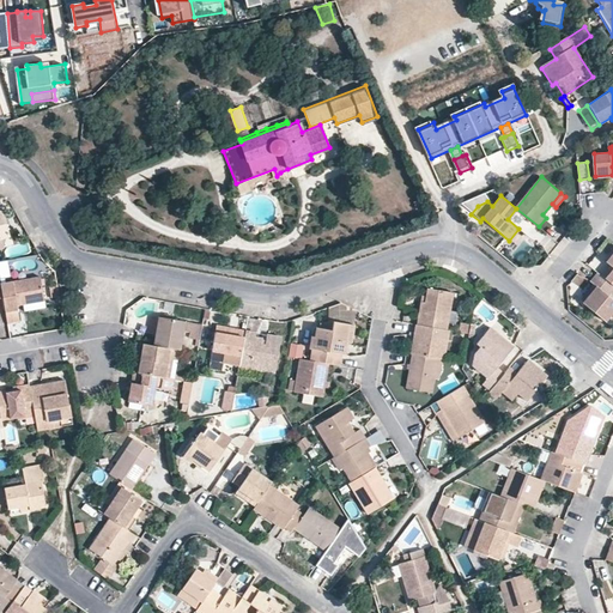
[(0,241),(4,240),(12,238),(6,216),(1,211),(0,211),(0,241)]
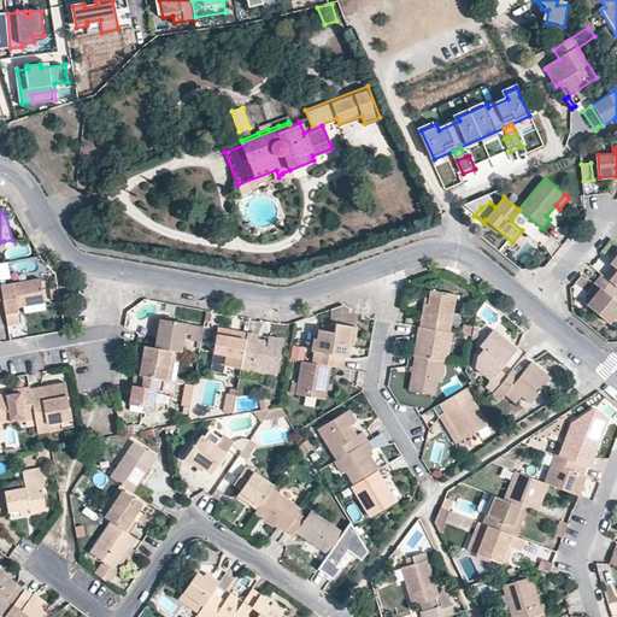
[(616,253),(610,263),(616,268),(616,269),(616,272),(616,276),(611,272),(606,278),(616,287),(616,253)]
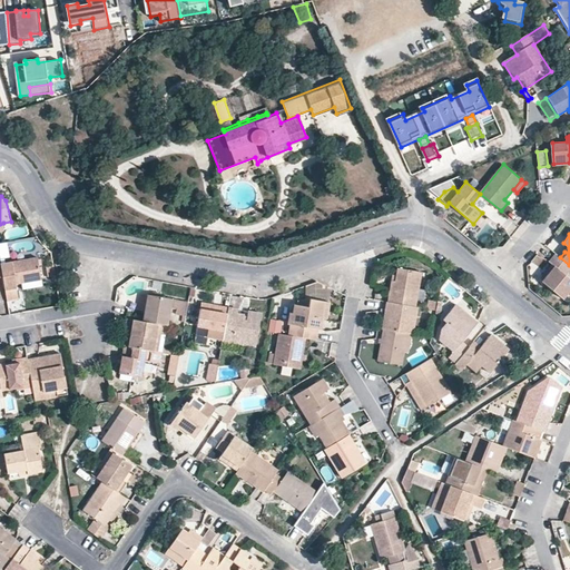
[(569,272),(569,265),(560,257),(554,253),(548,263),(550,266),(552,268),(540,284),(562,303),(569,293),(569,282),(566,278),(569,272)]
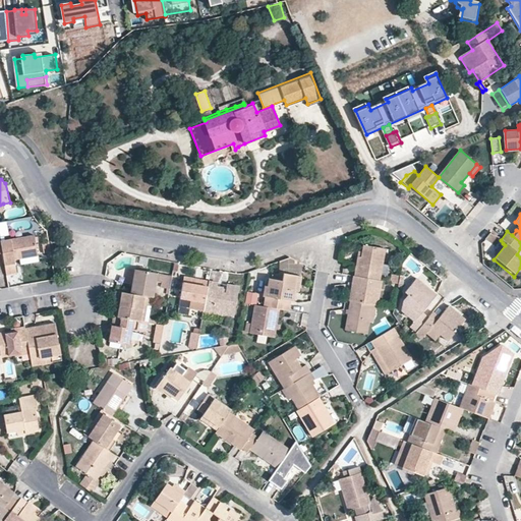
[(2,244),(3,253),(7,275),(17,273),(16,264),(15,257),(20,256),(20,264),(40,261),(36,239),(2,244)]
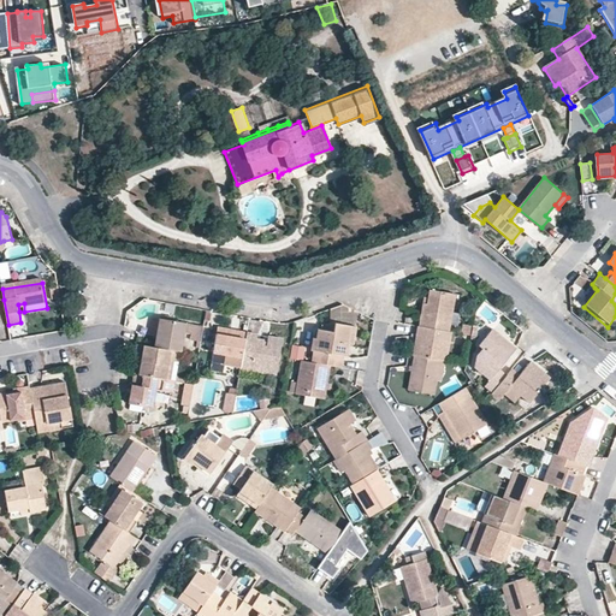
[(63,297),(70,295),(69,283),(60,284),(63,297)]
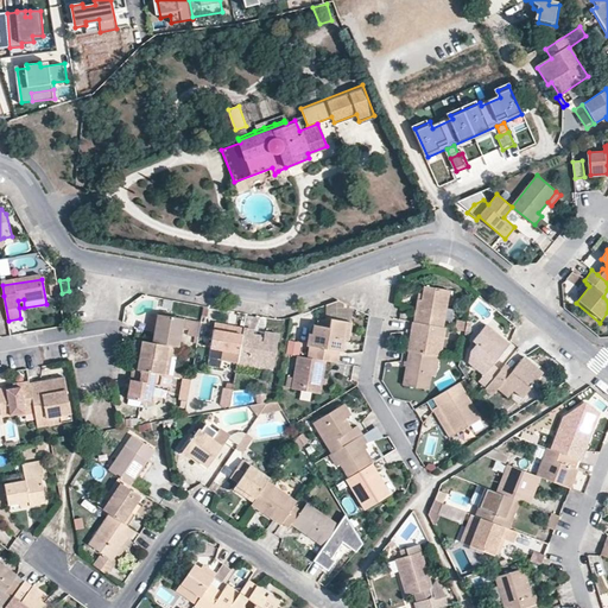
[(49,284),(51,296),(59,293),(58,282),(49,284)]
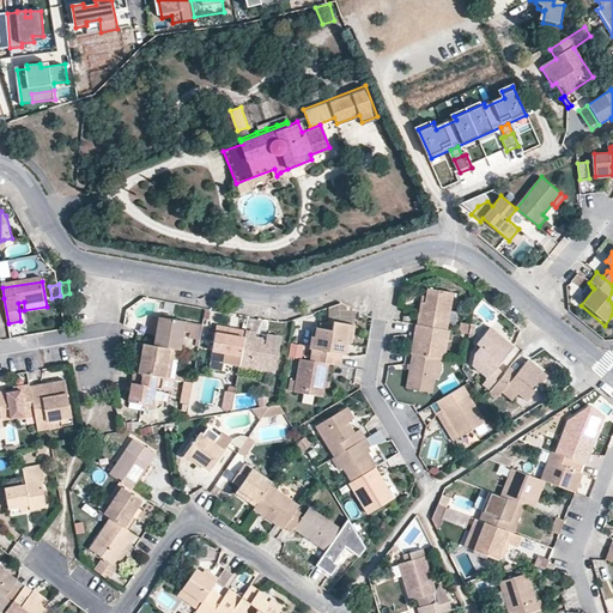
[(417,325),(448,331),(454,289),(429,284),(426,297),(425,302),(422,301),(417,325)]
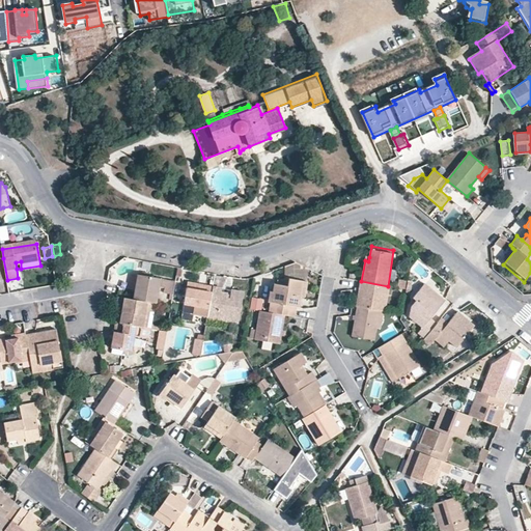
[(502,260),(503,264),(514,250),(512,248),(502,260)]
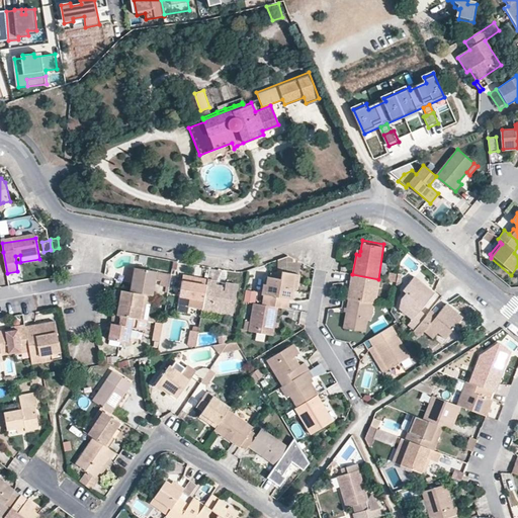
[(278,259),(278,272),(281,272),(299,275),(300,261),(289,256),(278,259)]
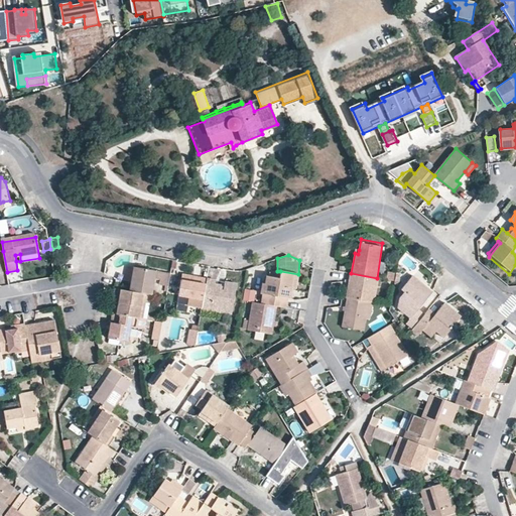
[(140,268),(136,267),(133,282),(132,290),(147,293),(154,294),(156,279),(161,280),(160,285),(169,286),(171,273),(146,269),(146,266),(140,265),(140,268)]
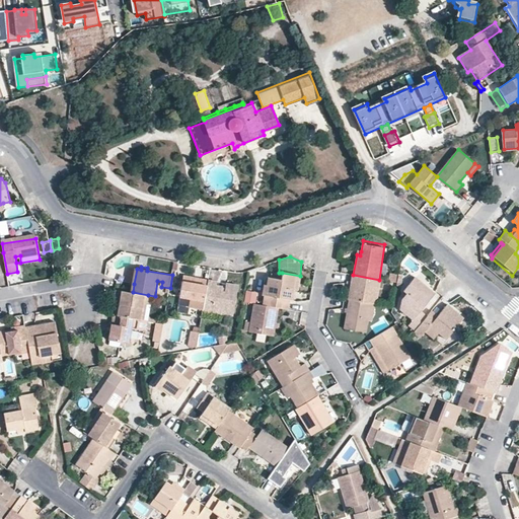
[(128,282),(134,284),(137,269),(130,268),(128,282)]
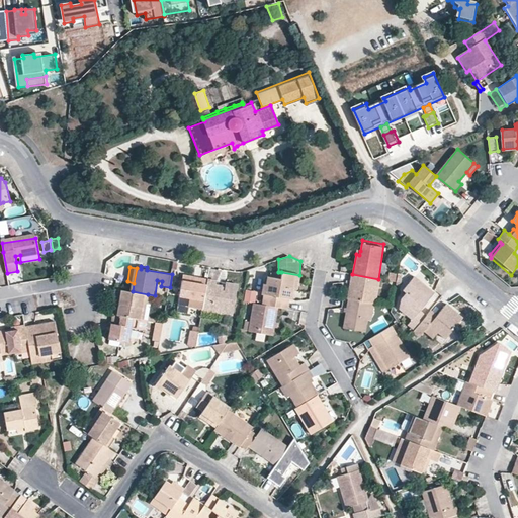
[(277,307),(286,309),(288,298),(282,297),(283,288),(292,289),(292,288),(296,289),(299,275),(281,272),(278,272),(270,273),(269,276),(268,276),(266,283),(264,283),(262,294),(264,294),(262,305),(277,307)]
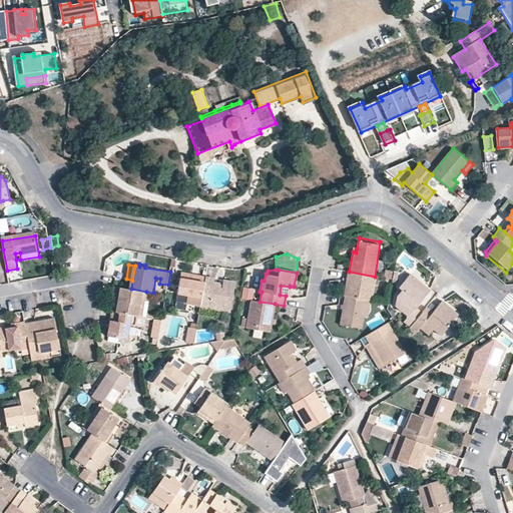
[(180,272),(179,277),(197,280),(198,274),(180,272)]
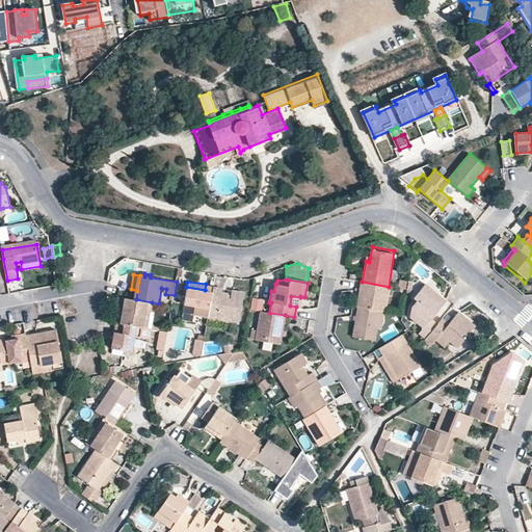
[(392,287),(389,287),(362,282),(361,282),(356,308),(357,308),(380,312),(384,312),(388,313),(392,287)]
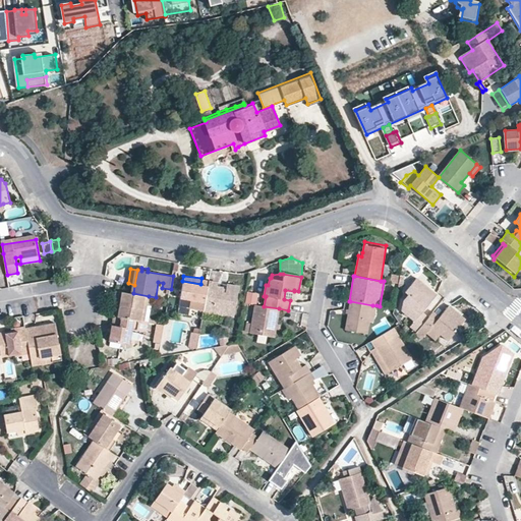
[(205,309),(210,280),(201,278),(200,284),(182,281),(180,294),(190,296),(189,306),(205,309)]
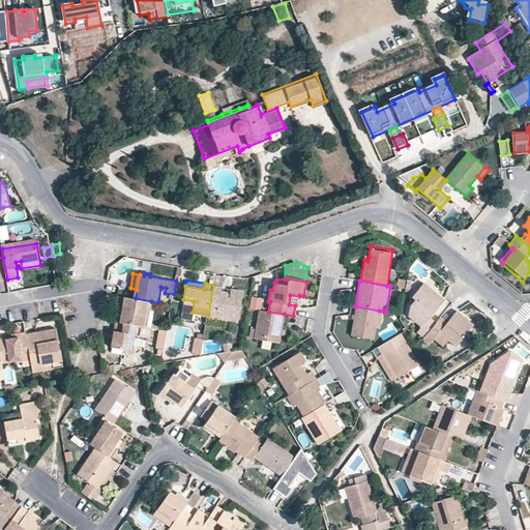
[(421,340),(436,323),(430,318),(444,300),(436,294),(435,295),(432,293),(433,291),(423,284),(412,297),(415,300),(411,305),(407,318),(419,329),(415,334),(421,340)]
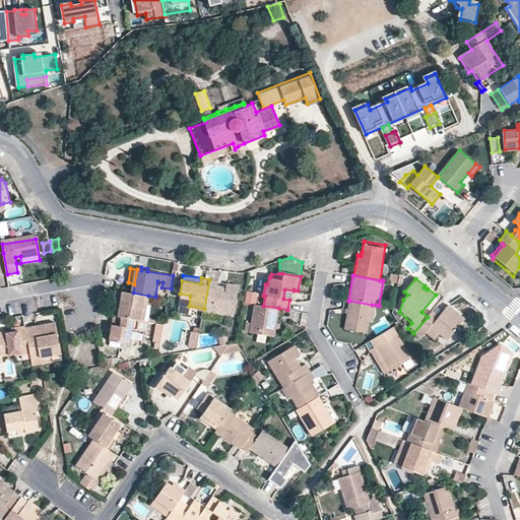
[(225,287),(224,294),(221,294),(222,286),(217,285),(217,281),(209,279),(204,309),(204,310),(234,315),(239,284),(226,282),(225,287)]
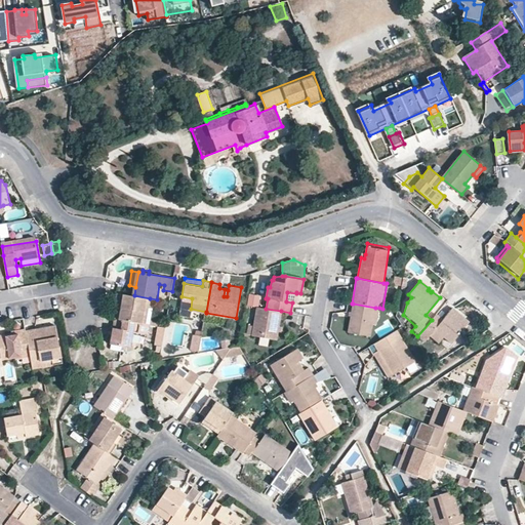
[(150,298),(134,295),(118,292),(116,301),(119,303),(124,303),(123,308),(118,307),(116,318),(142,323),(144,308),(148,308),(150,298)]
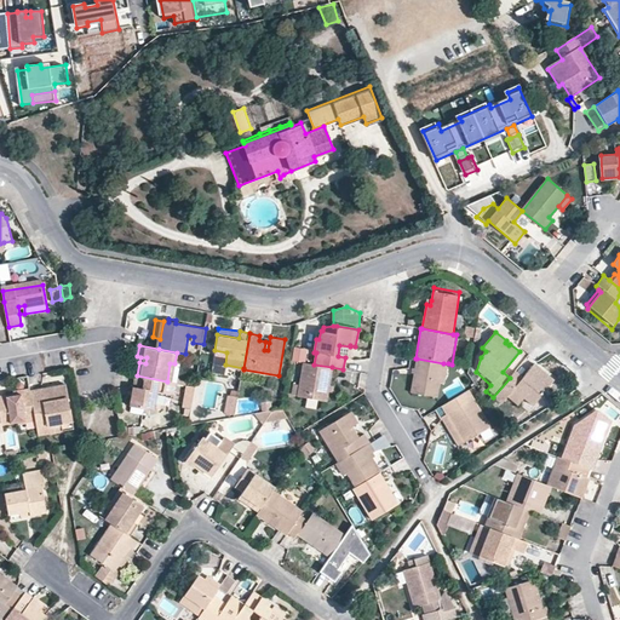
[(339,345),(338,356),(349,357),(350,346),(339,345)]
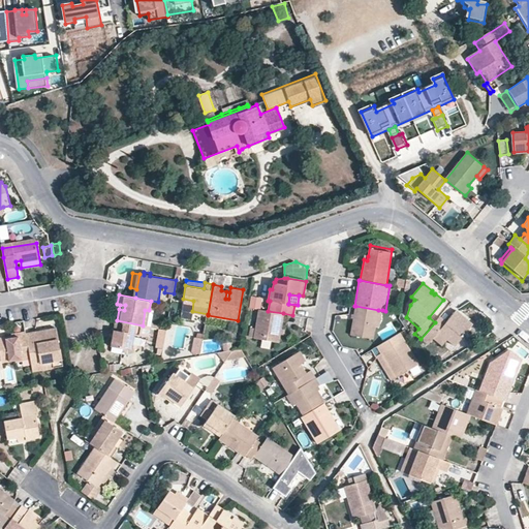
[(251,306),(262,308),(263,299),(253,297),(251,306)]
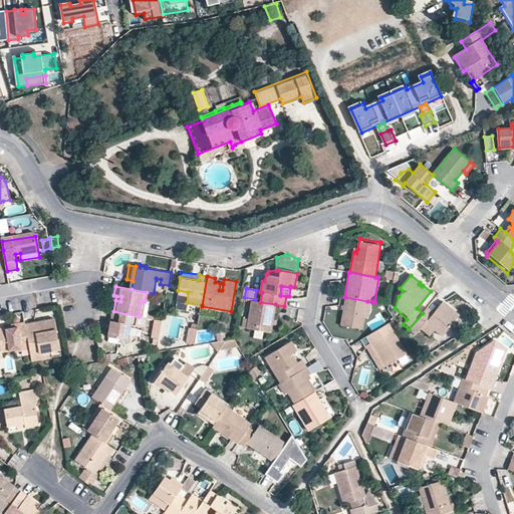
[(367,301),(345,297),(341,324),(363,328),(364,319),(367,301)]
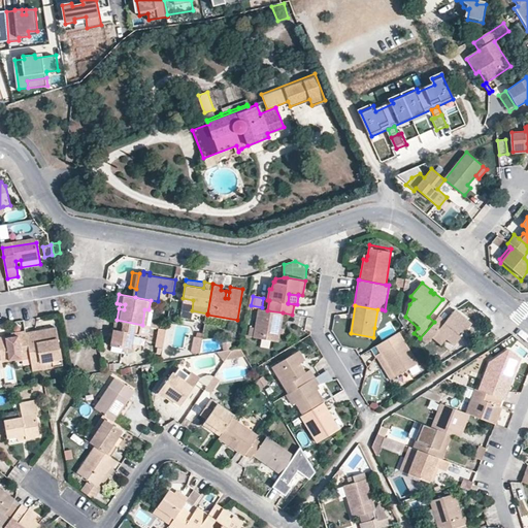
[(283,312),(267,310),(259,308),(254,337),(277,341),(279,334),(281,328),(283,312)]
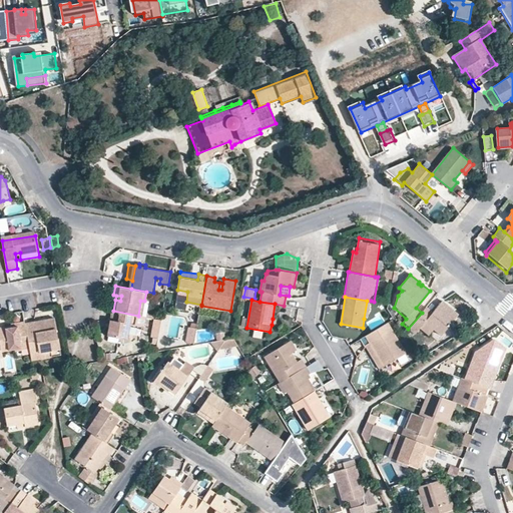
[(422,313),(408,329),(406,332),(414,338),(419,332),(424,326),(431,332),(438,338),(456,316),(440,303),(431,313),(429,316),(423,312),(422,313)]
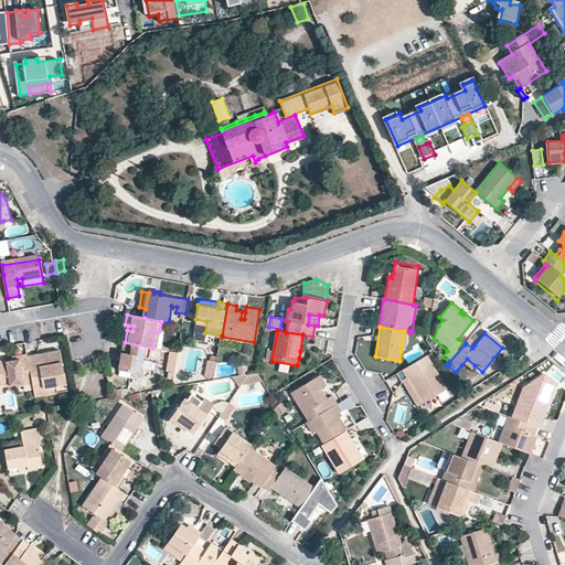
[(152,348),(125,342),(123,354),(121,361),(120,370),(142,374),(145,356),(151,358),(152,348)]
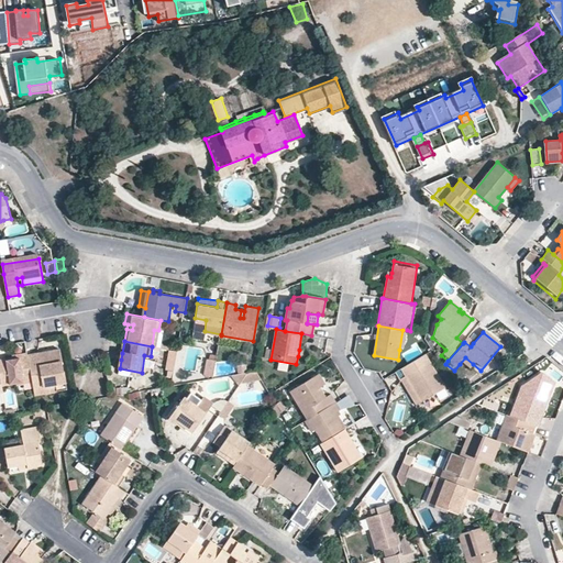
[(29,354),(29,355),(33,381),(34,387),(35,394),(46,393),(45,386),(66,383),(65,370),(63,371),(61,362),(63,362),(61,350),(29,354)]
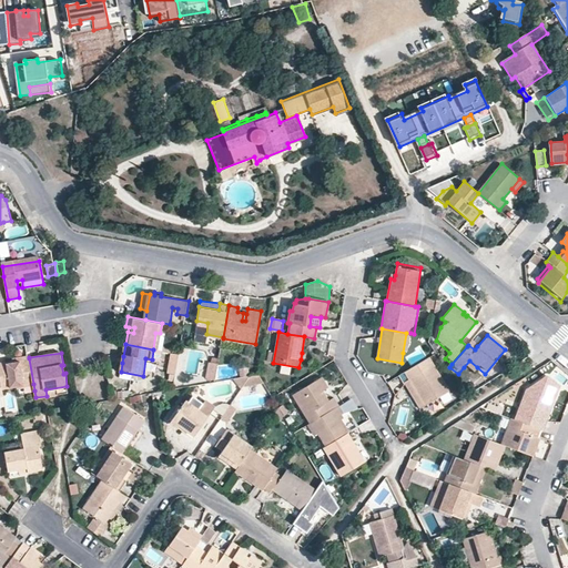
[(166,374),(174,376),(179,356),(171,354),(166,374)]
